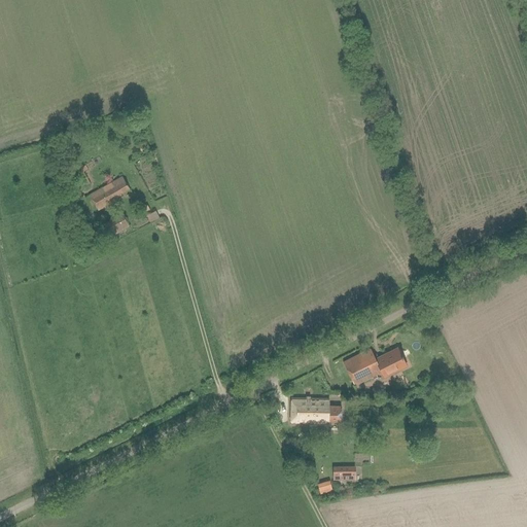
[(146,142),(139,145),(142,151),(149,147),(146,142)]
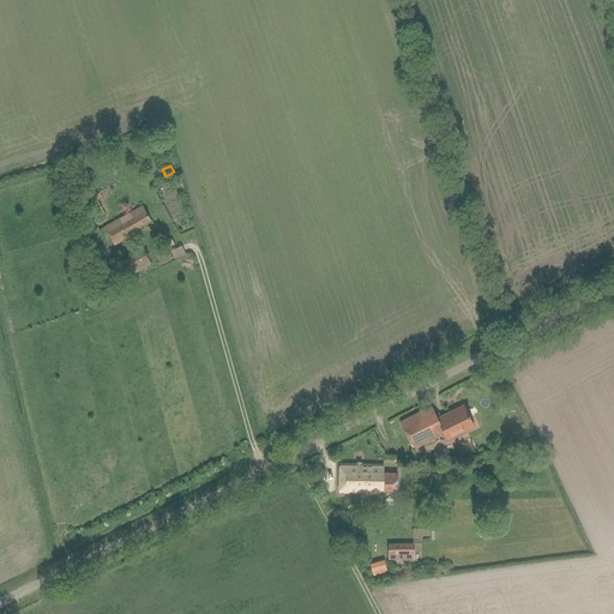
[(131,230),(149,220),(142,206),(128,215),(128,214),(104,228),(114,246),(133,234),(131,230)]
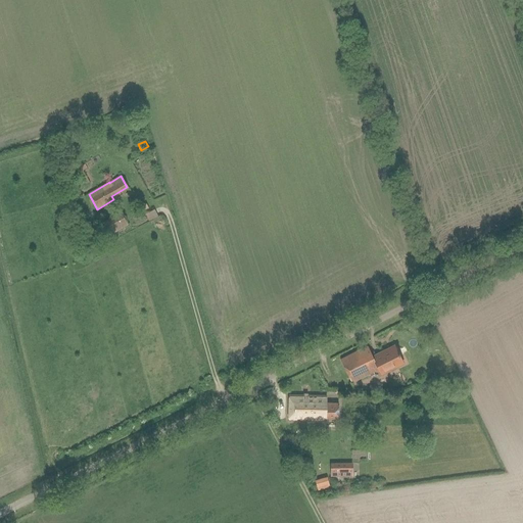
[(148,212),(151,219),(160,216),(157,208),(148,212)]
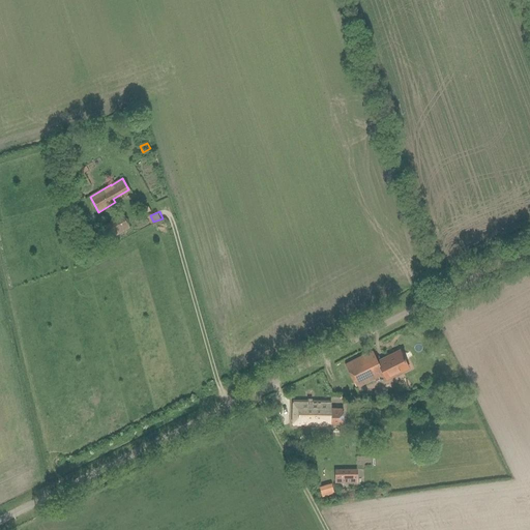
[(123,214),(106,225),(114,238),(131,228),(123,214)]
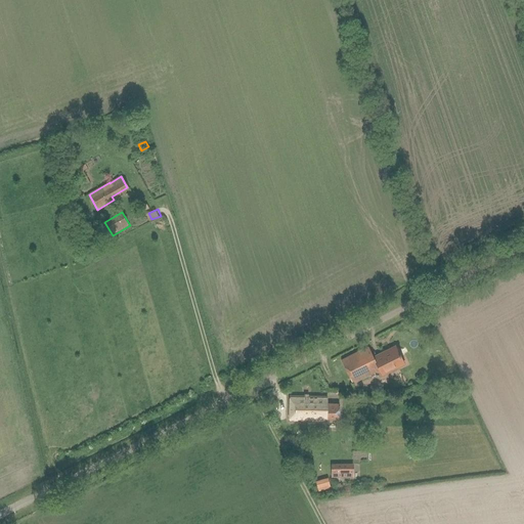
[(353,384),(381,369),(383,375),(400,366),(397,361),(402,358),(401,356),(402,356),(401,354),(400,354),(397,347),(375,358),(369,347),(342,360),(353,384)]
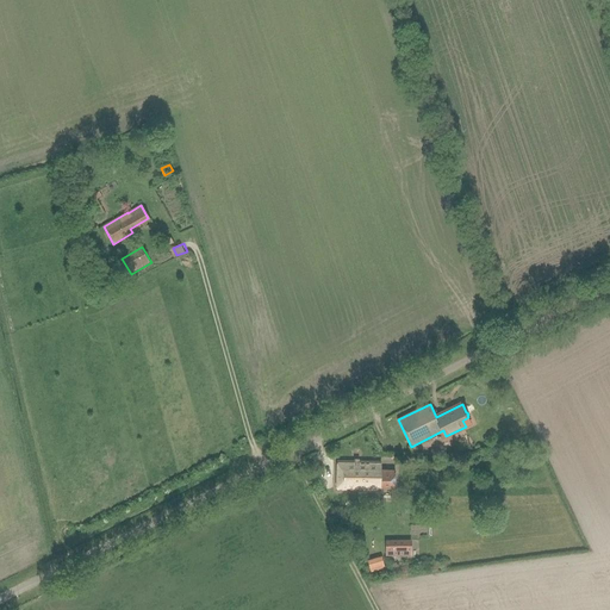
[(337,491),(352,491),(381,491),(381,489),(397,489),(397,471),(383,471),(383,461),(338,461),(337,491)]
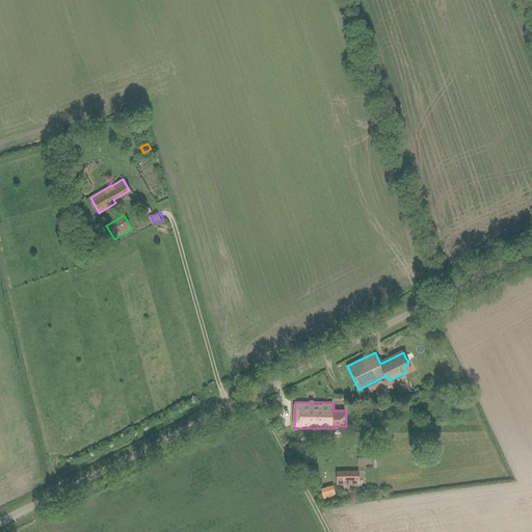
[(360,472),(337,472),(337,484),(360,484),(360,472)]
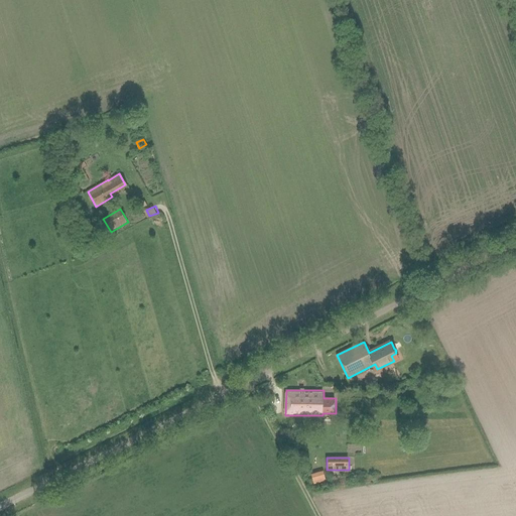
[(327,479),(325,470),(314,473),(316,482),(327,479)]
